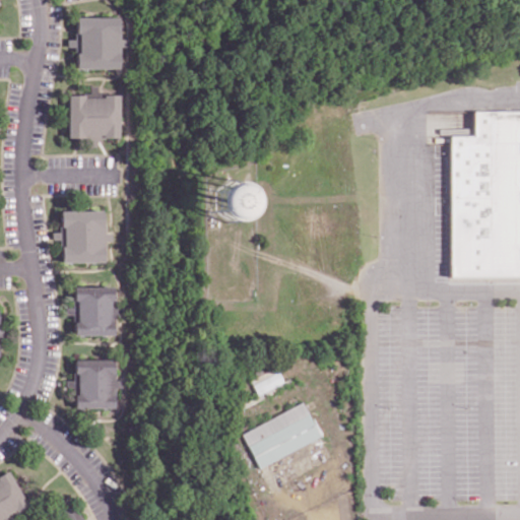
[(119,16),(75,17),(76,39),(68,39),(68,47),(76,47),(76,68),(120,68),(119,16)]
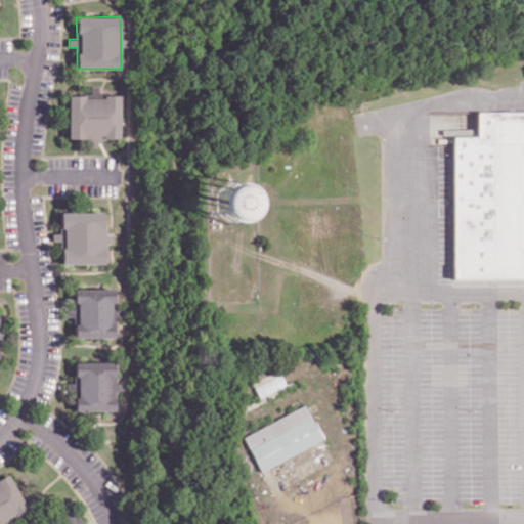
[(120,95),(98,95),(98,86),(90,86),(90,95),(69,95),(69,138),(88,138),(88,147),(99,147),(98,138),(120,138),(120,95)]
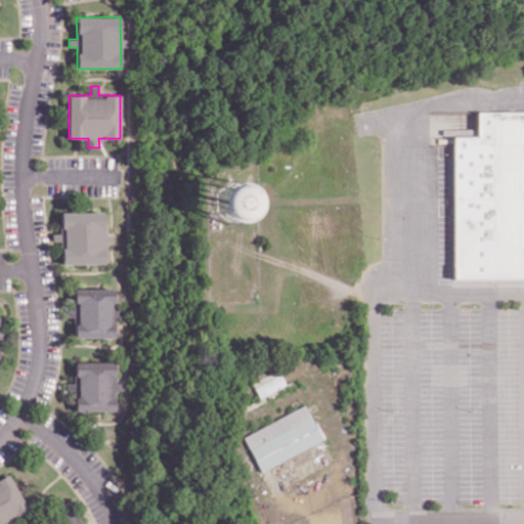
[(453,287),(523,287),(523,111),(476,111),(476,136),(453,136),(453,287)]
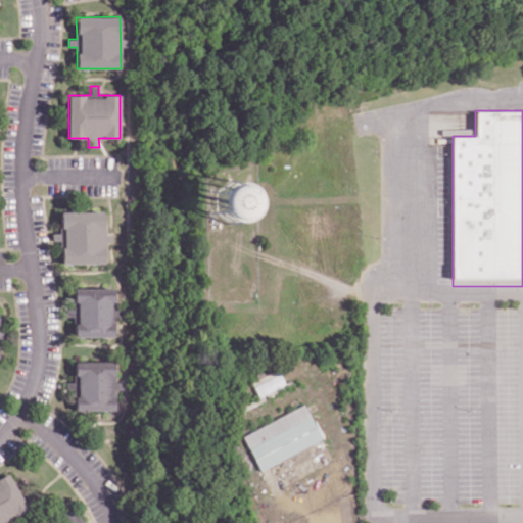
[(244,222),(251,188),(220,181),(212,216),(244,222)]
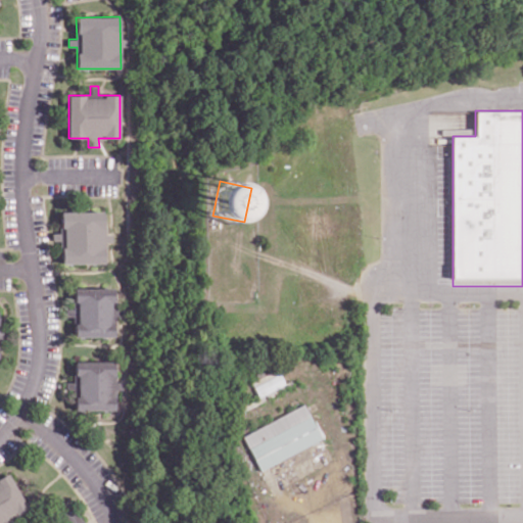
[(61,263),(104,263),(104,242),(112,242),(112,234),(104,234),(104,211),(61,211),(61,233),(53,233),(52,241),(61,241),(61,263)]
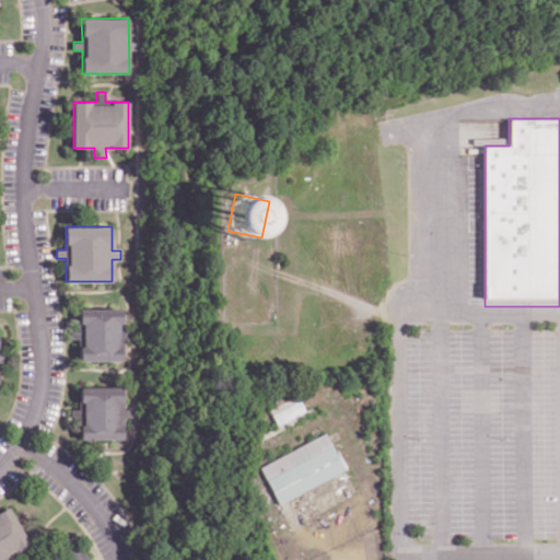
[(123,307),(80,308),(81,361),(124,360),(123,307)]
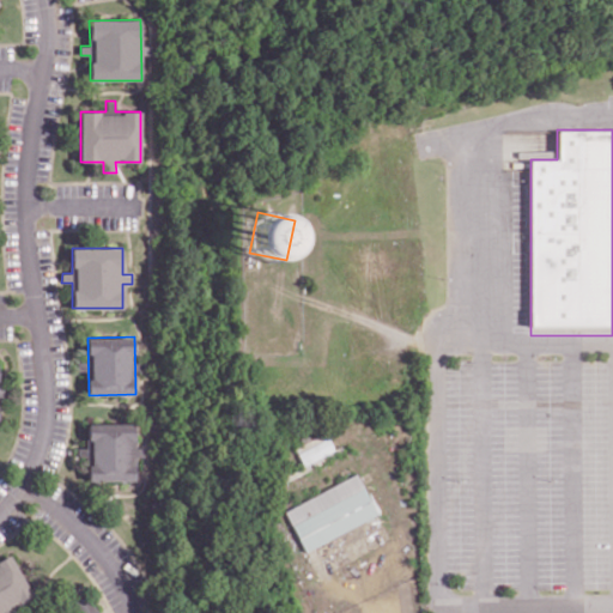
[(89,481),(135,480),(135,423),(87,424),(89,481)]
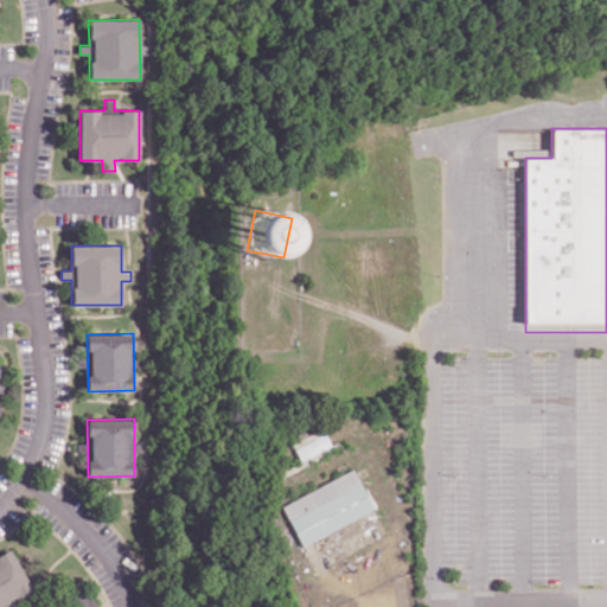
[(300,461),(331,446),(325,434),(294,448),(300,461)]
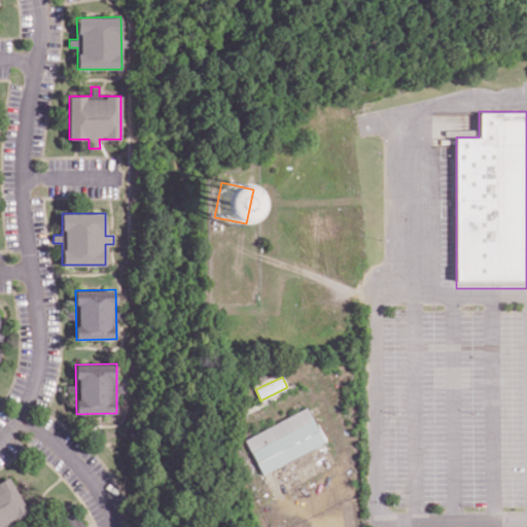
[(324,443),(307,408),(244,437),(260,473),(324,443)]
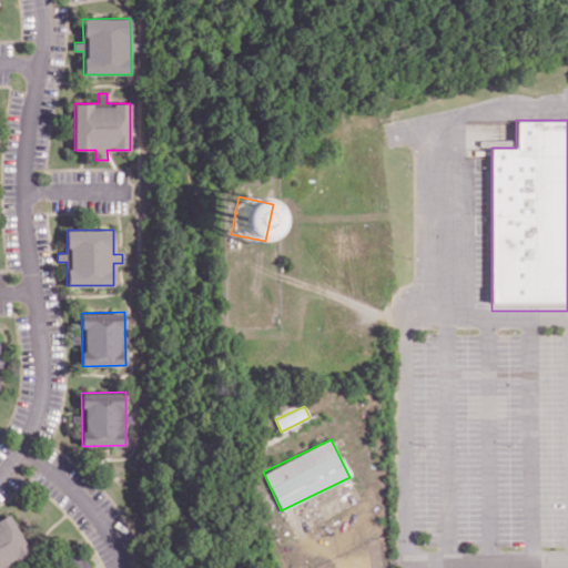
[(0,567),(29,554),(10,516),(0,520),(0,567)]
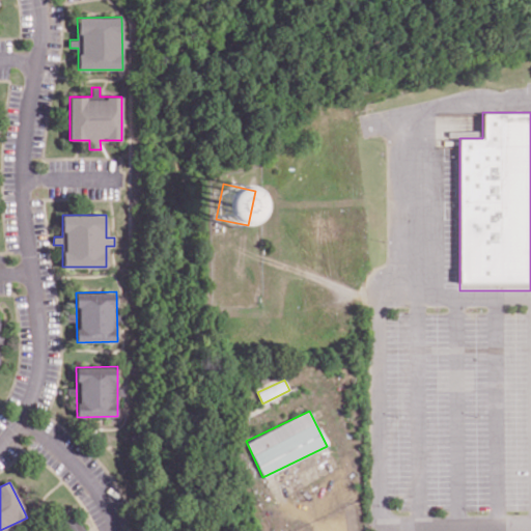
All buildings are outlined.
